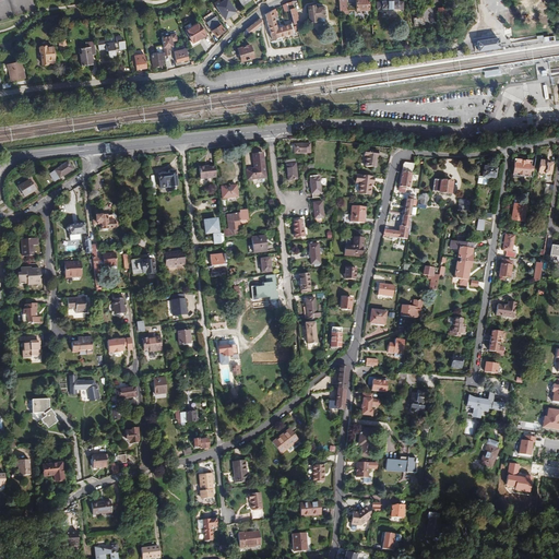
[(227,0),(225,0),(216,7),(225,20),(236,12),(227,0)]
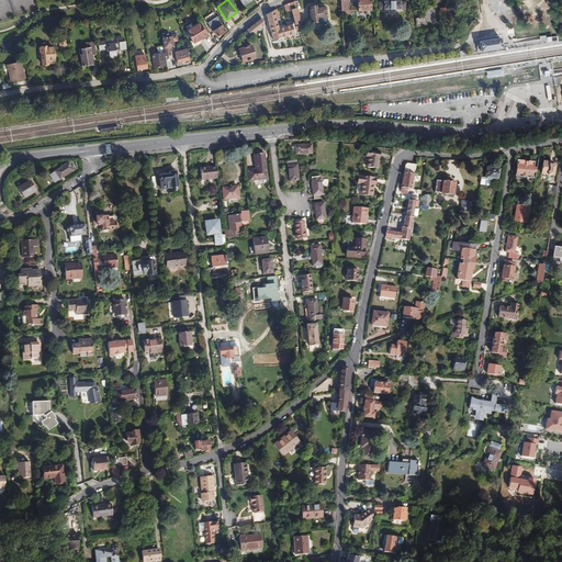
[(340,0),(341,15),(351,14),(350,11),(349,11),(348,0),(340,0)]
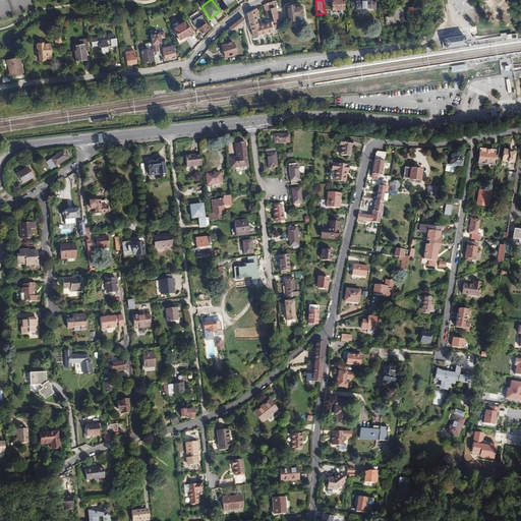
[(343,0),(331,0),(332,10),(344,9),(343,0)]
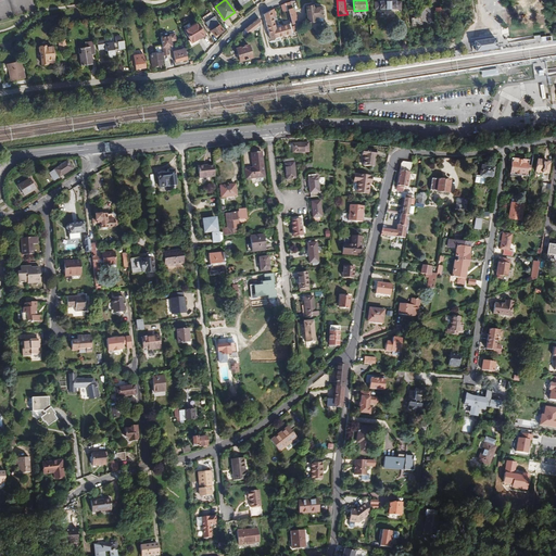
[(545,0),(540,0),(509,4),(514,34),(550,28),(545,0)]
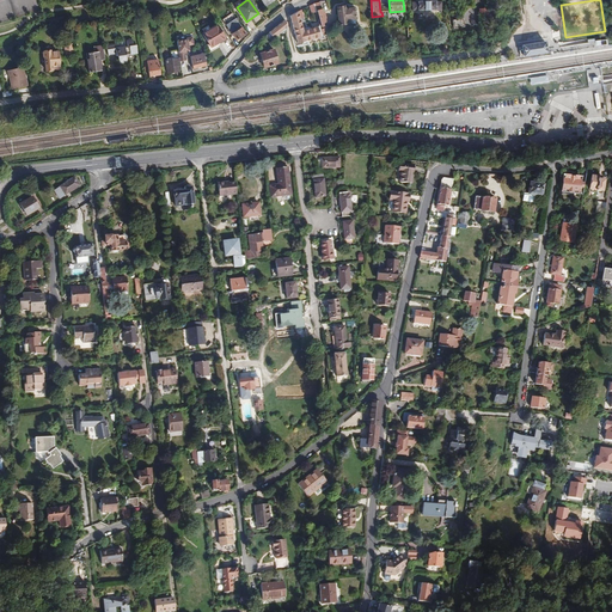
[(322,8),(320,1),(313,4),(316,12),(320,25),(322,32),(325,31),(324,29),(322,29),(322,28),(324,26),(323,23),(326,22),(325,19),(326,18),(325,12),(324,12),(323,8),(322,8)]
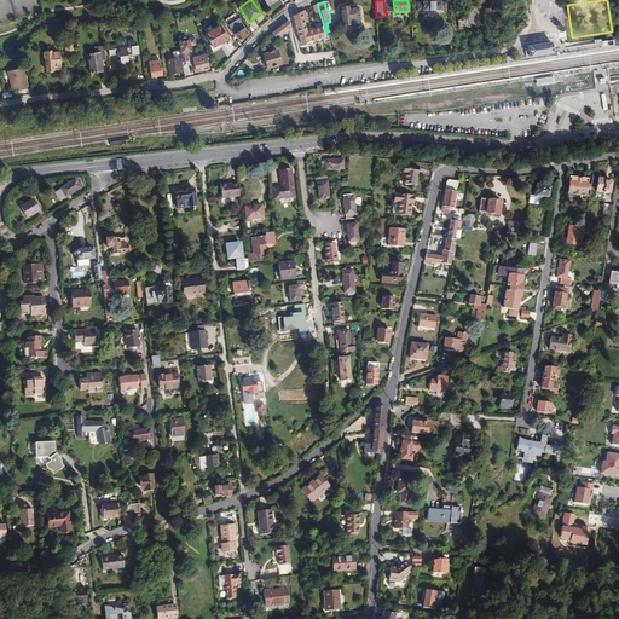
[(348,6),(340,7),(342,25),(351,24),(350,21),(353,21),(359,19),(358,9),(348,10),(348,6)]
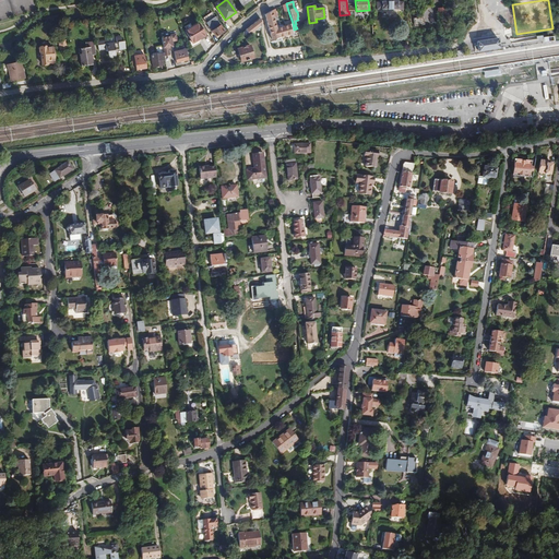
[(439,22),(447,22),(445,8),(438,9),(439,22)]
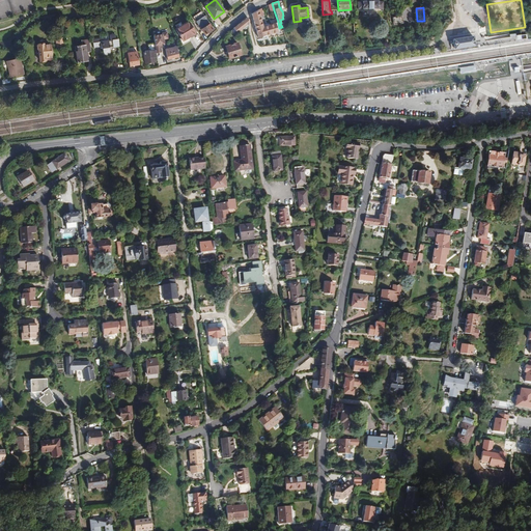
[(269,38),(268,35),(266,35),(263,27),(260,17),(258,9),(251,14),(258,38),(262,36),(263,40),(269,38)]
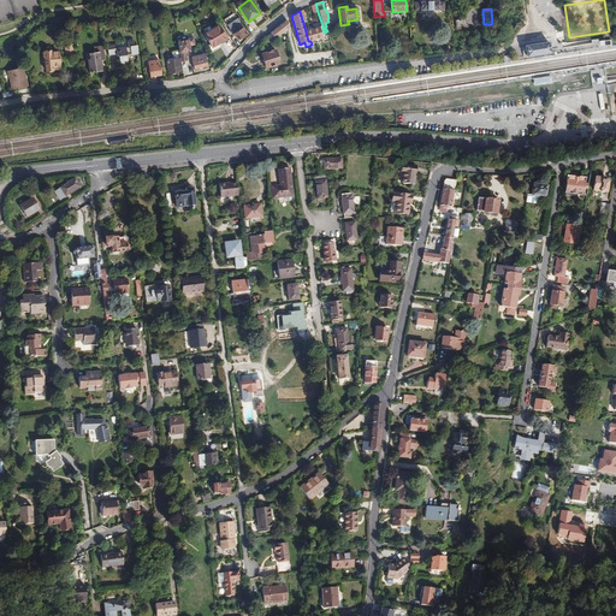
[(237,41),(248,34),(237,18),(227,25),(229,27),(225,29),(227,33),(231,30),(234,34),(234,35),(235,36),(232,37),(234,40),(236,39),(237,41)]
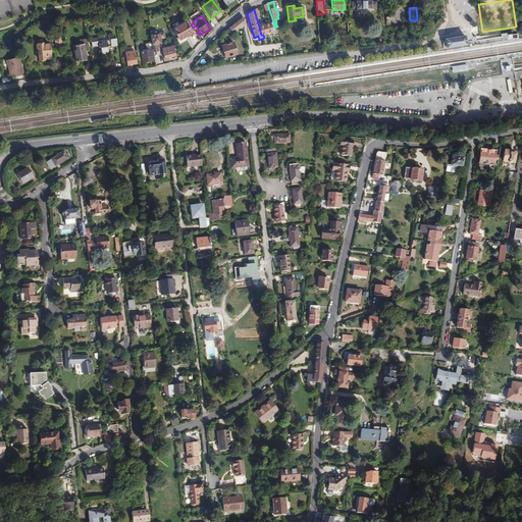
[(244,16),(229,28),(233,33),(246,23),(244,16)]
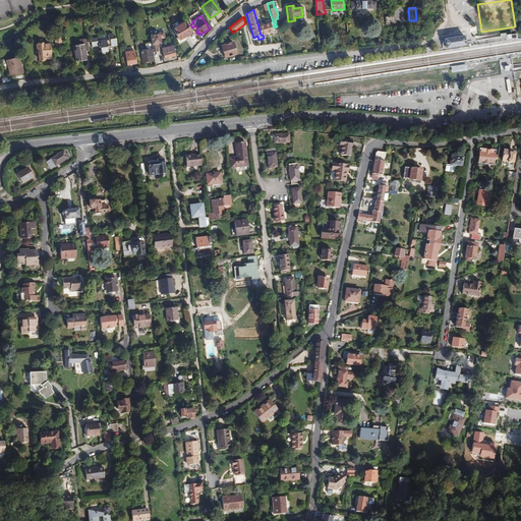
[(395,16),(385,17),(386,24),(396,23),(395,16)]
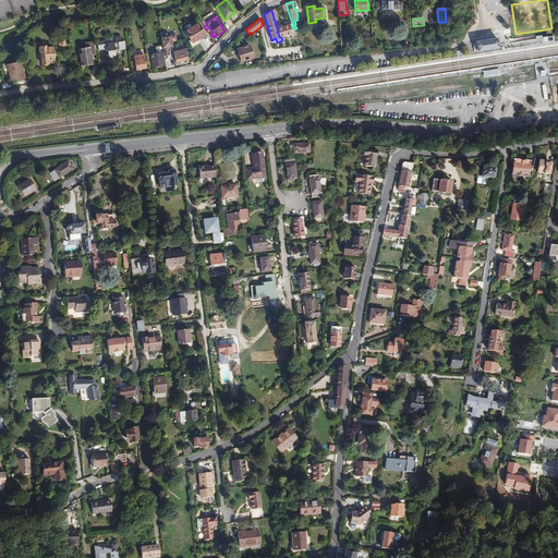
[(199,37),(201,38),(206,35),(198,23),(185,32),(192,44),(198,39),(197,38),(199,37)]
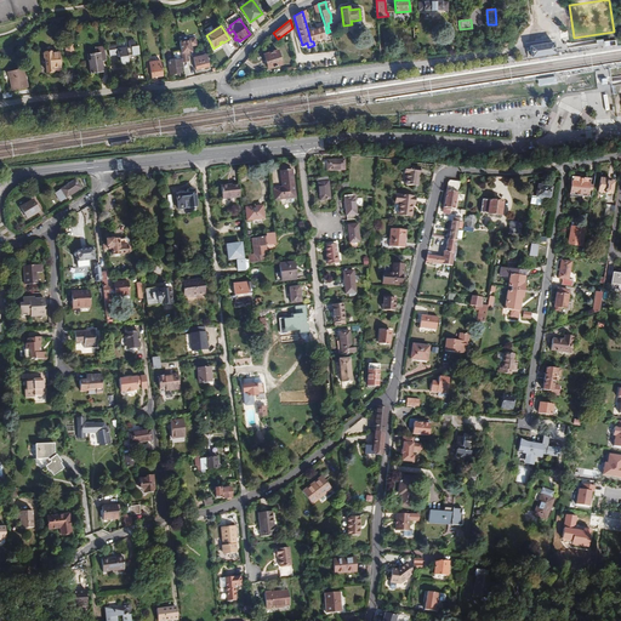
[(313,41),(317,40),(326,38),(329,43),(334,41),(331,35),(328,36),(328,34),(326,33),(325,26),(308,32),(311,41),(313,41)]
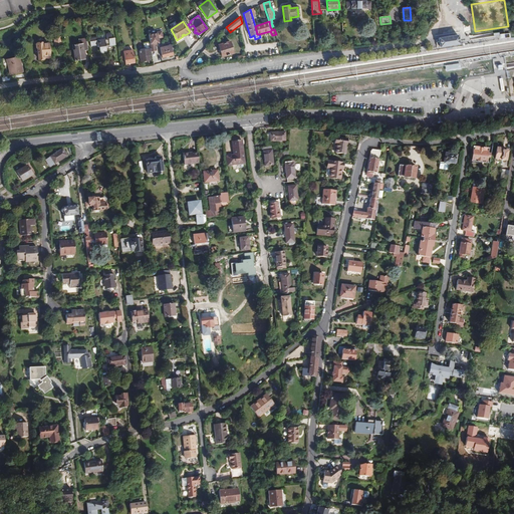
[(60,32),(53,33),(54,41),(61,40),(60,32)]
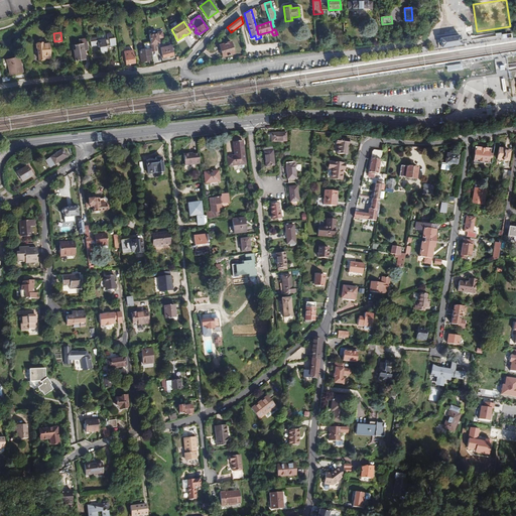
[(150,42),(152,51),(157,51),(156,46),(156,44),(157,43),(160,43),(159,38),(163,38),(162,32),(157,33),(157,34),(149,35),(150,42)]
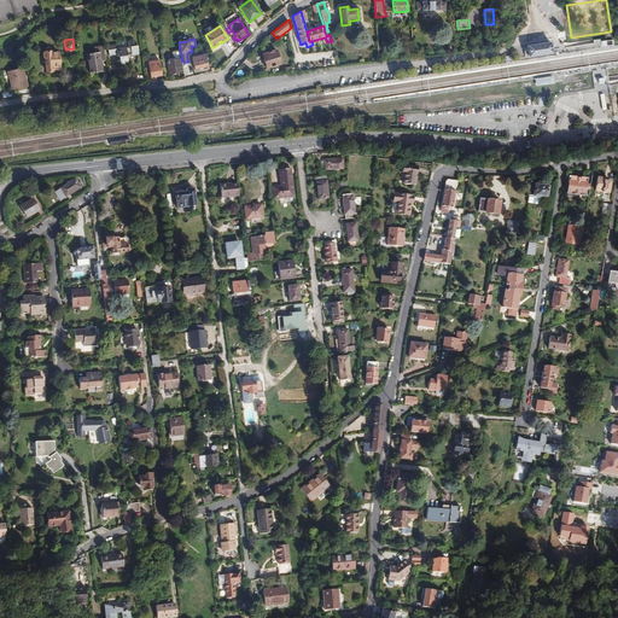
[(133,40),(128,41),(128,47),(121,48),(124,64),(129,64),(128,60),(127,56),(134,54),(139,53),(138,45),(134,46),(133,40)]
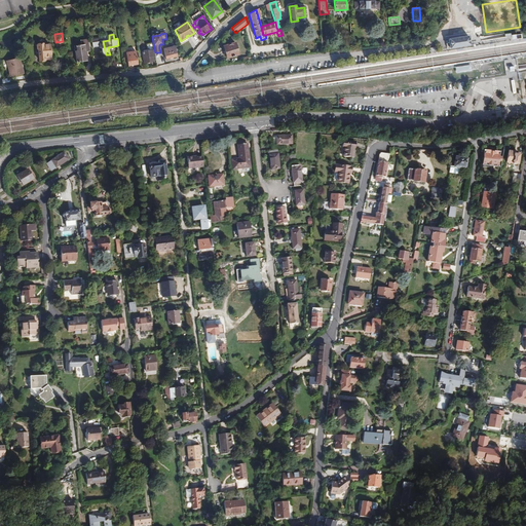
[(449,39),(450,48),(462,46),(463,46),(470,45),(468,36),(458,38),(449,39)]
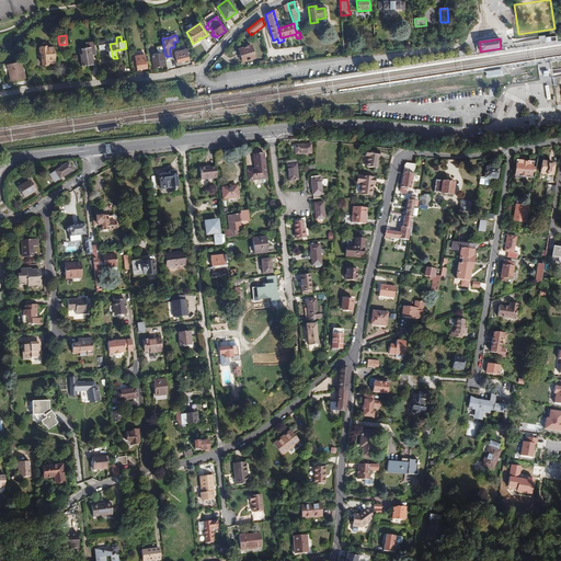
[(110,59),(113,58),(110,44),(105,44),(105,41),(98,42),(99,50),(105,49),(107,49),(110,59)]
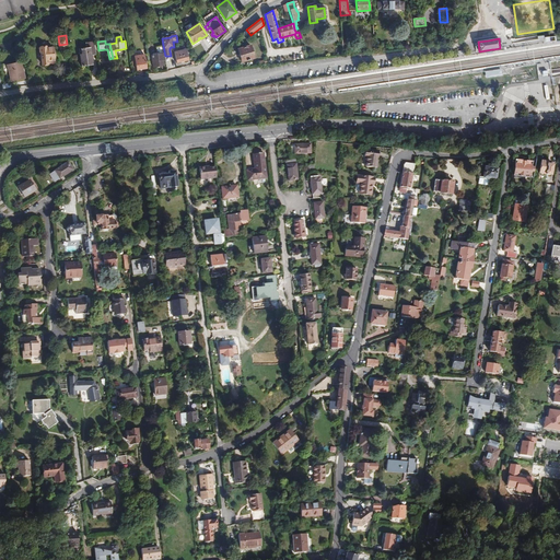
[(96,55),(94,42),(85,43),(86,48),(81,48),(82,54),(79,55),(81,67),(93,65),(92,56),(96,55)]
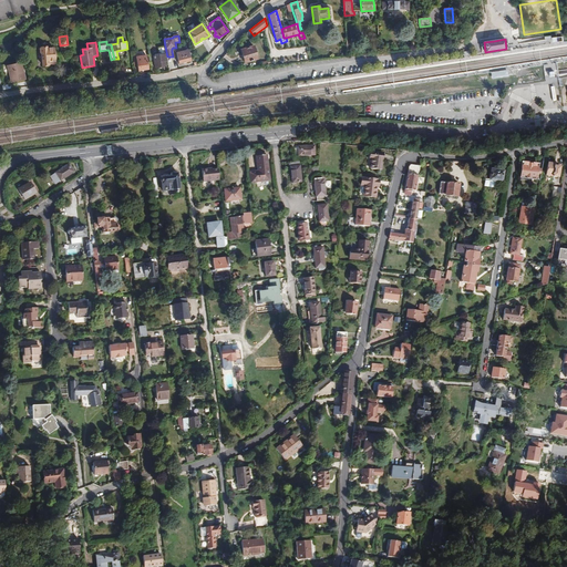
[(284,44),(276,45),(279,60),(287,59),(284,44)]
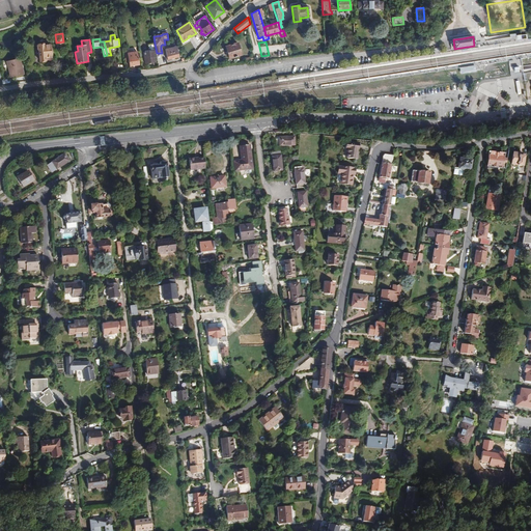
[(238,43),(225,47),(229,59),(241,55),(238,43)]
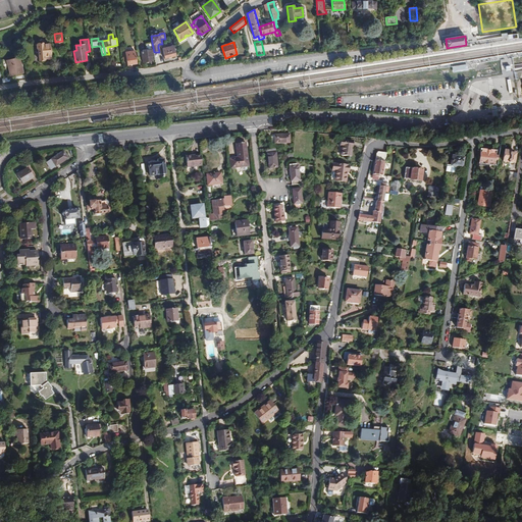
[(45,56),(51,55),(49,44),(43,45),(43,43),(37,44),(36,45),(36,49),(38,51),(39,60),(45,60),(45,59),(45,56)]
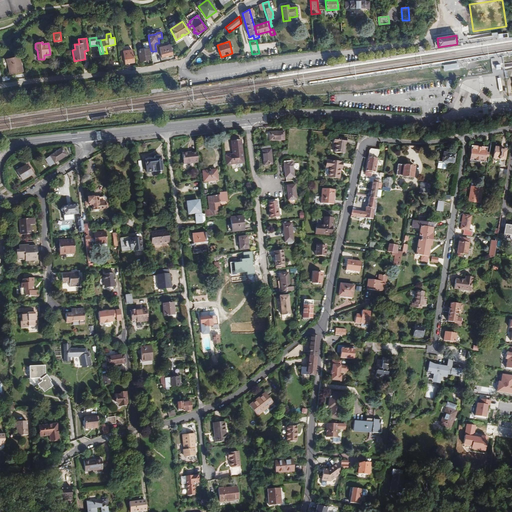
[(150,56),(151,56),(151,51),(149,42),(143,43),(144,50),(139,51),(140,61),(150,60),(150,56)]
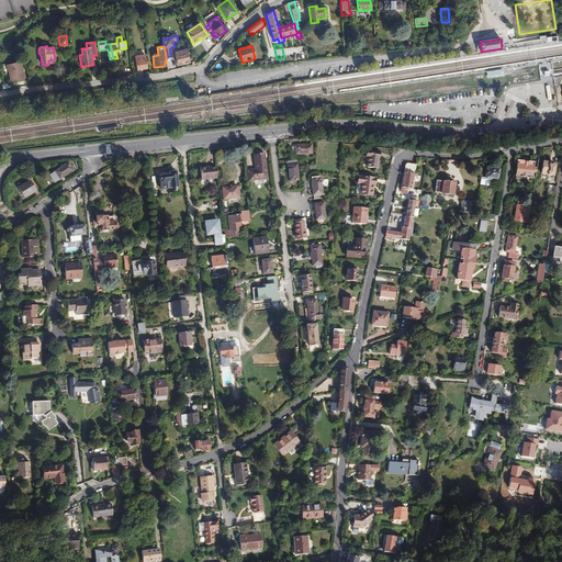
[(187,49),(175,53),(178,63),(189,60),(187,49)]
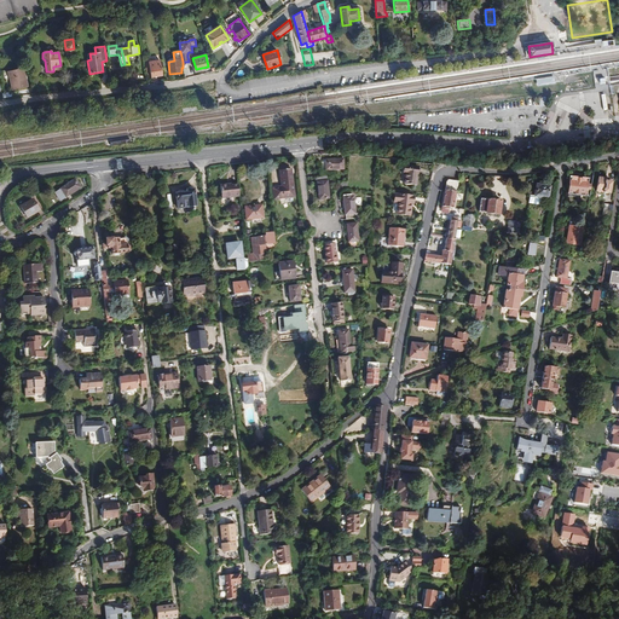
[(157,74),(162,74),(160,61),(149,62),(151,77),(157,76),(157,74)]
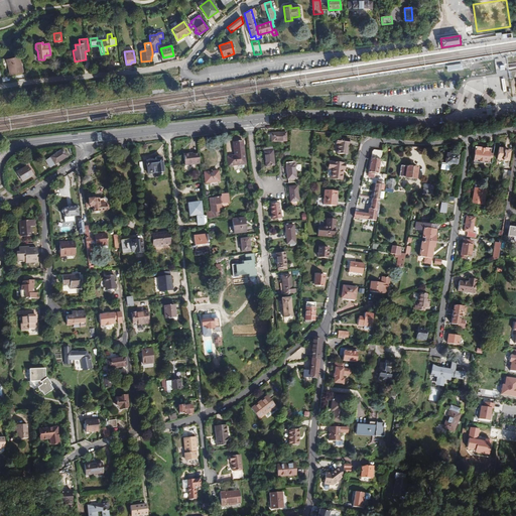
[(19,56),(6,59),(10,76),(23,73),(19,56)]
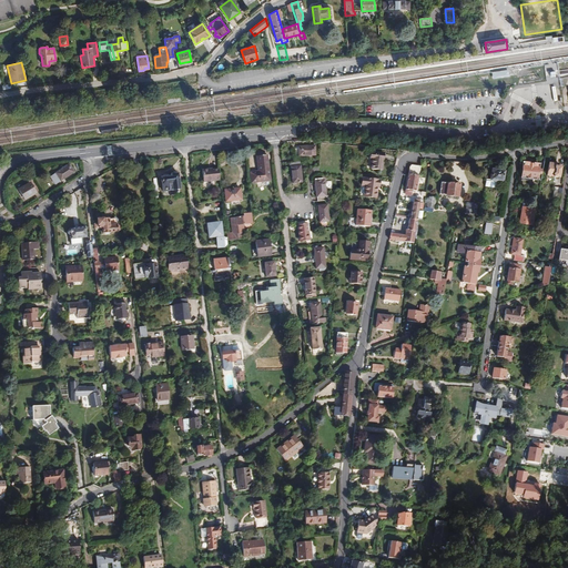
[(298,149),(294,149),(295,161),(303,161),(303,156),(315,155),(315,146),(298,148),(298,149)]
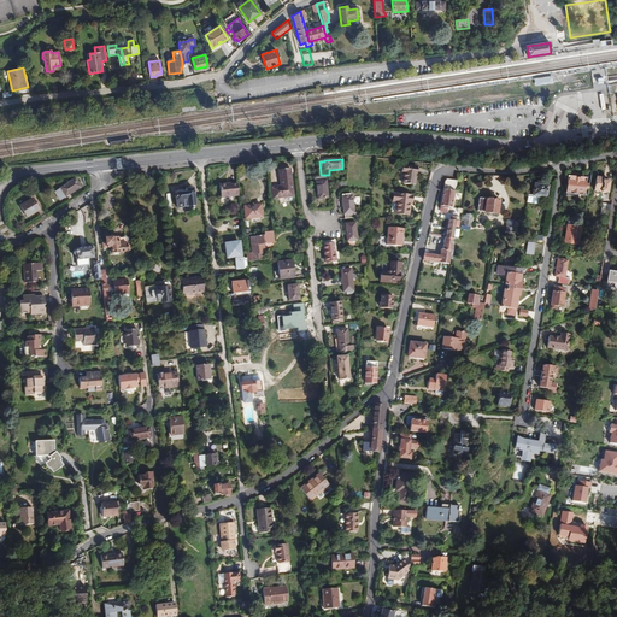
[(417,168),(401,165),(401,174),(404,174),(401,184),(416,186),(417,168)]
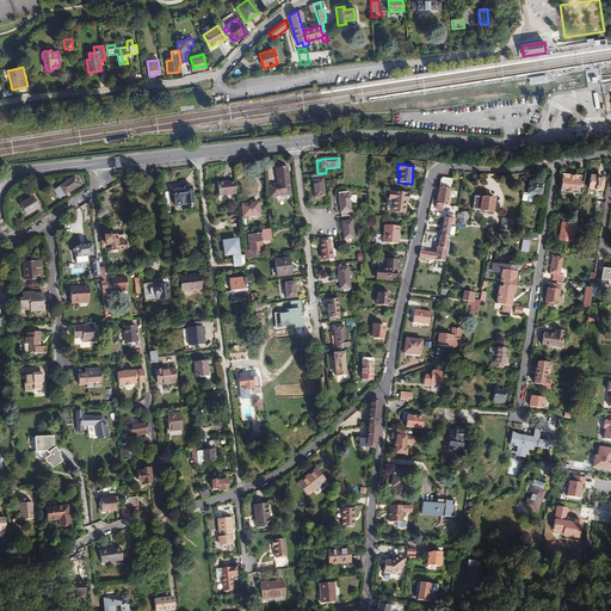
[(288,167),(276,168),(278,185),(269,186),(270,197),(291,195),(288,167)]
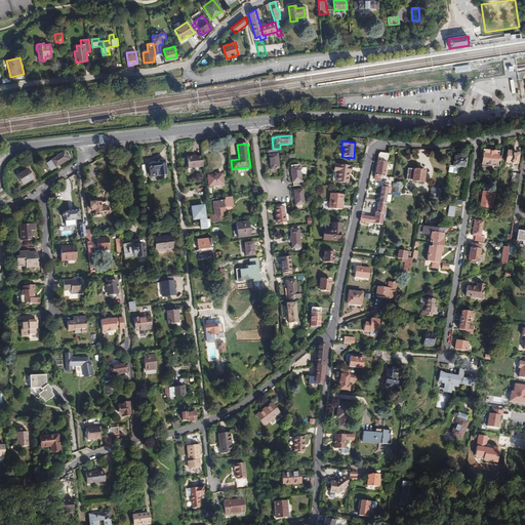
[(277,150),(269,151),(271,169),(279,168),(277,150)]
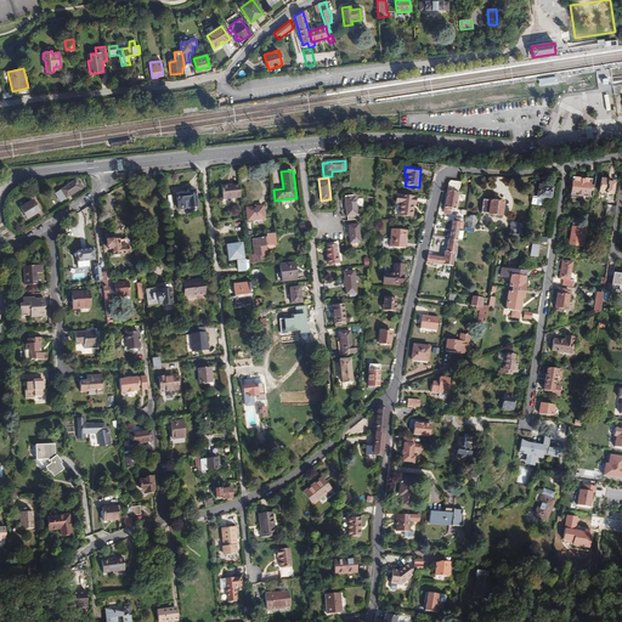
[(608,184),(608,182),(608,181),(606,181),(606,180),(605,180),(603,179),(601,180),(601,181),(600,180),(599,193),(605,194),(611,196),(612,185),(608,184)]
